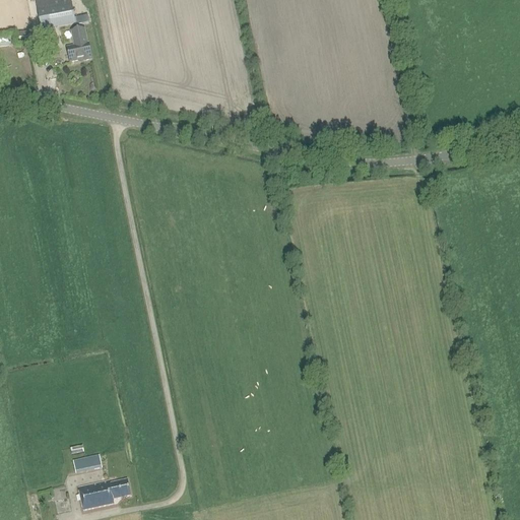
[(35,0),(42,31),(75,24),(70,0),(35,0)]
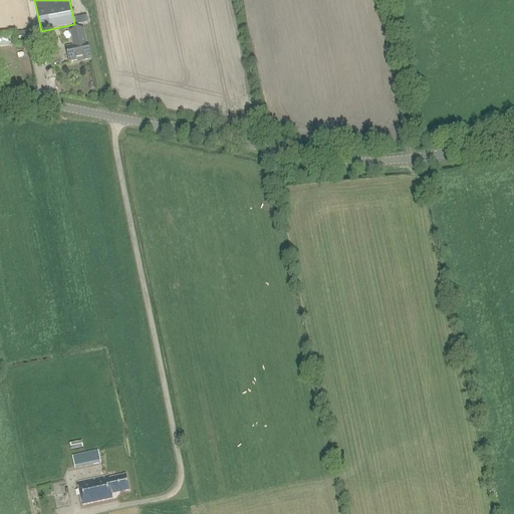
[(87,44),(86,44),(83,29),(70,31),(73,48),(66,49),(68,62),(81,59),(81,60),(90,59),(87,44)]
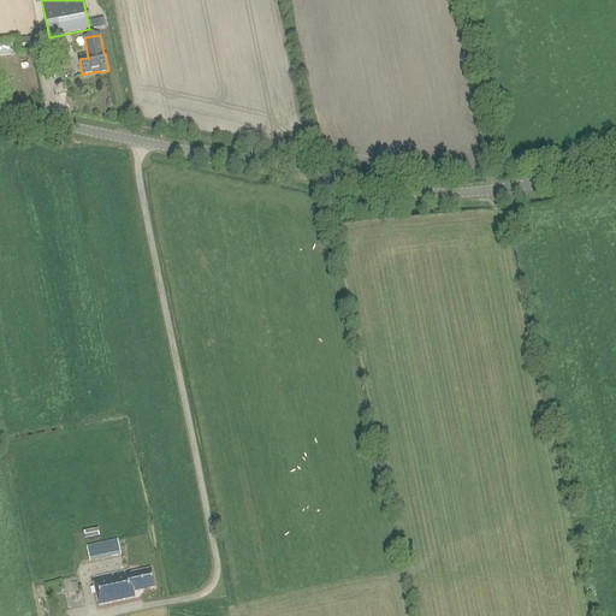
[(83,533),(86,540),(99,537),(98,529),(83,533)]
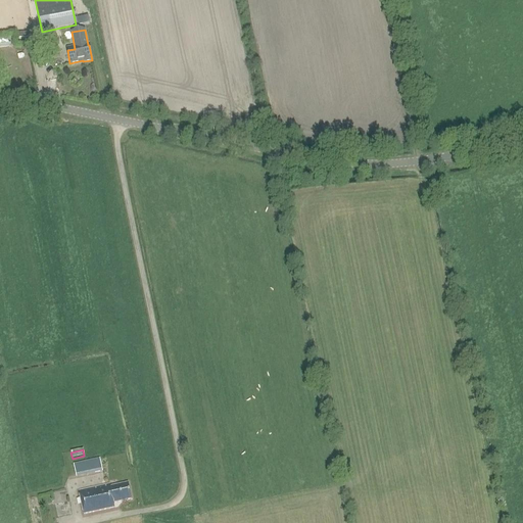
[(102,472),(99,459),(74,465),(77,478),(102,472)]
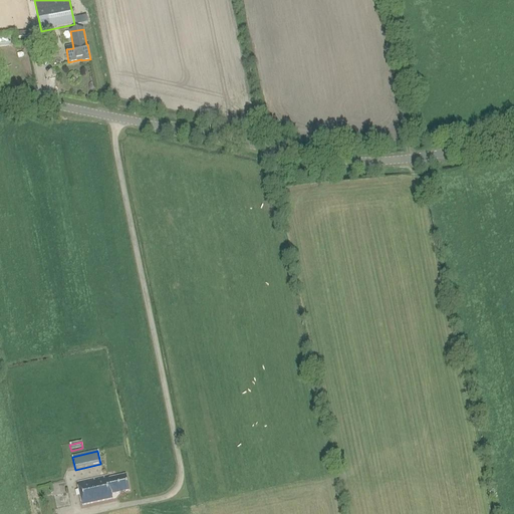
[(82,505),(109,499),(112,498),(111,494),(129,490),(125,475),(108,479),(107,476),(77,483),(82,505)]
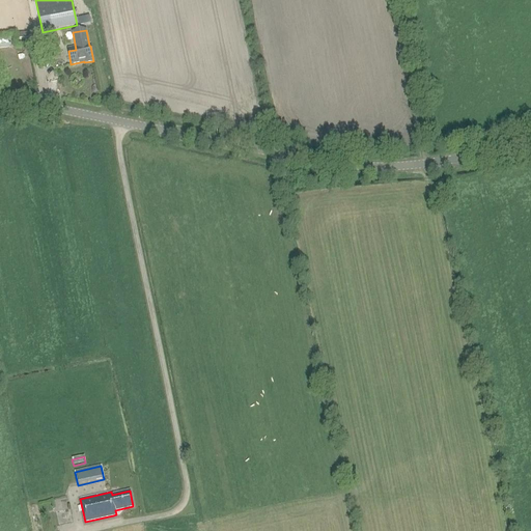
[(68,497),(55,497),(55,509),(68,508),(68,497)]
